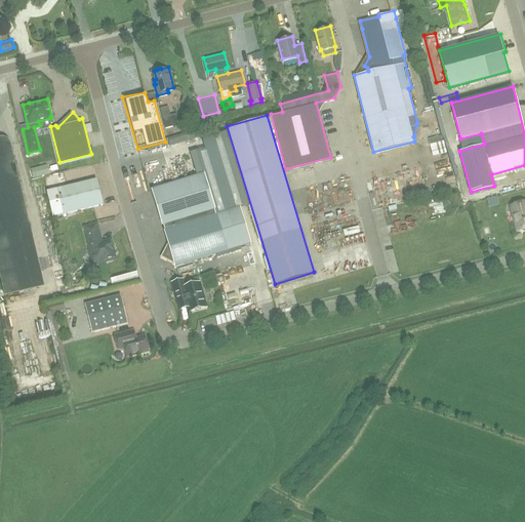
[(328,133),(335,144),(346,137),(338,127),(328,133)]
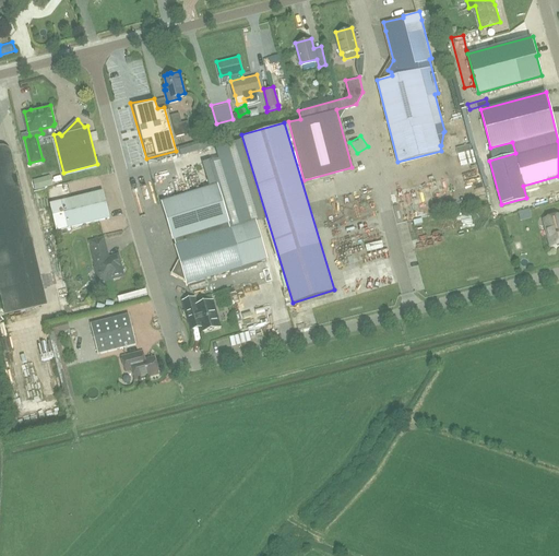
[(0,246),(32,238),(11,152),(0,145),(0,246)]
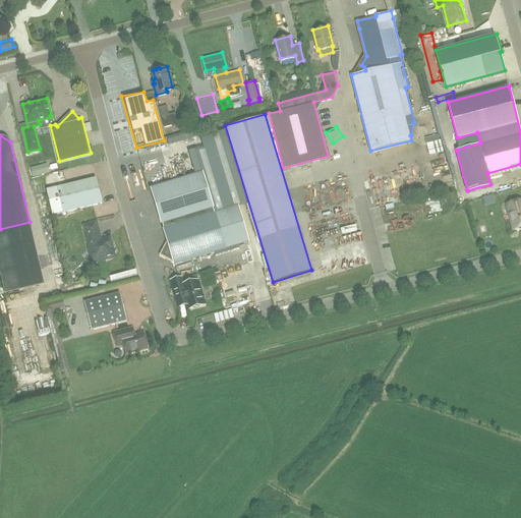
[(445,150),(437,153),(439,158),(447,156),(445,150)]
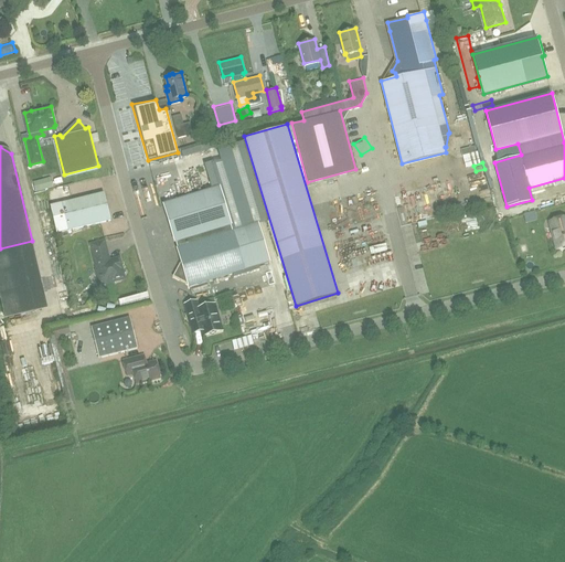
[(219,186),(164,202),(182,260),(176,271),(178,276),(189,282),(190,285),(269,260),(258,222),(233,230),(219,186)]
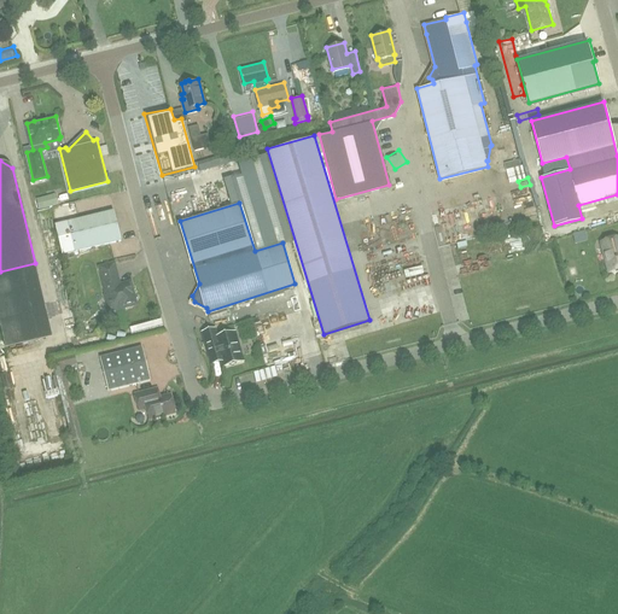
[(115,208),(56,221),(63,251),(122,238),(115,208)]
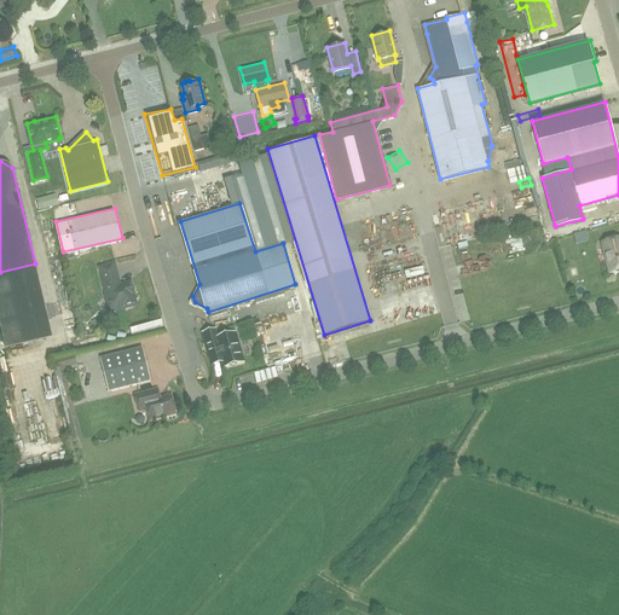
[(568,255),(580,253),(577,235),(565,237),(568,255)]
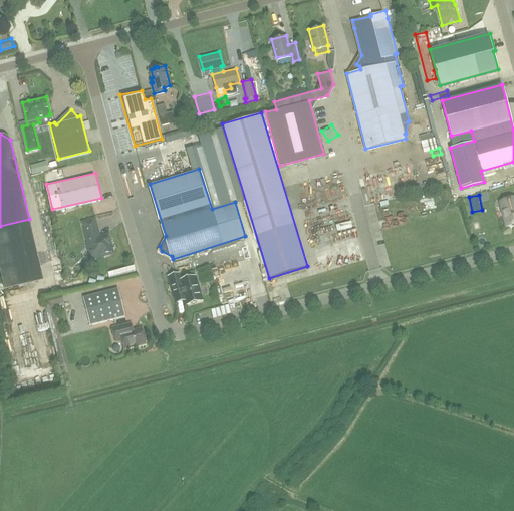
[(513,197),(513,195),(501,199),(504,208),(500,209),(505,225),(509,224),(511,225),(513,224),(513,197)]
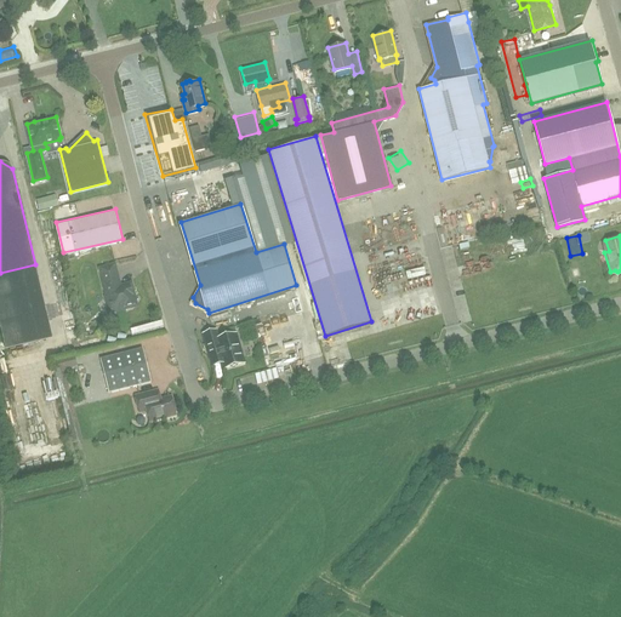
[(366,260),(385,256),(382,246),(364,250),(366,260)]
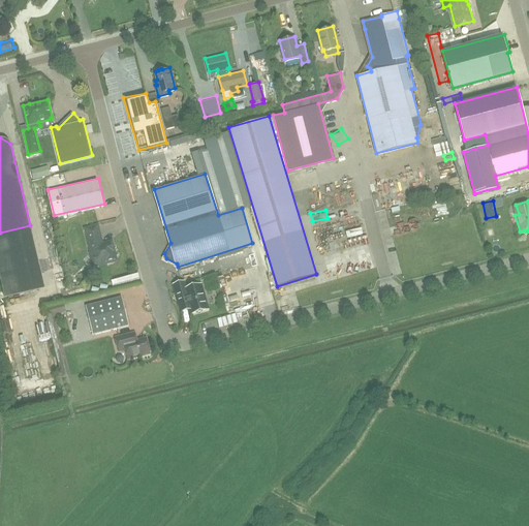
[(98,223),(85,226),(91,251),(90,251),(93,265),(113,260),(118,252),(118,251),(115,250),(113,239),(101,242),(99,241),(99,239),(100,238),(101,237),(98,223)]
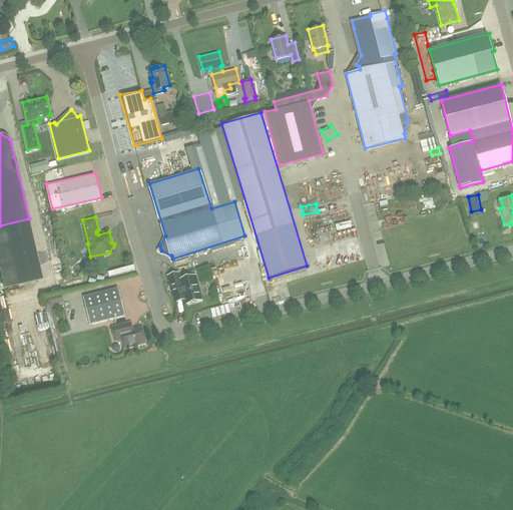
[(330,237),(331,244),(343,242),(342,235),(330,237)]
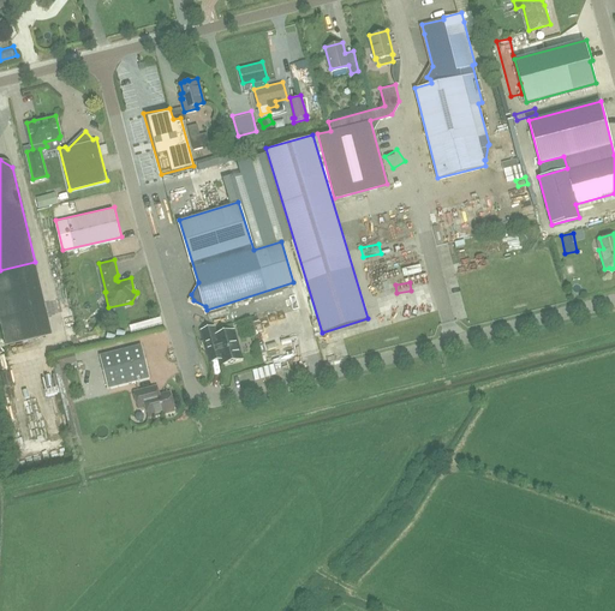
[(287,307),(274,311),(279,330),(292,328),(287,307)]
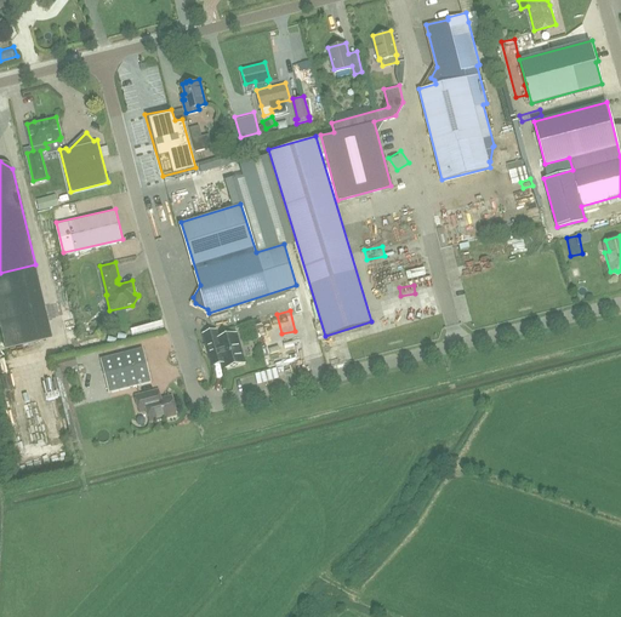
[(273,316),(265,318),(268,344),(277,343),(273,316)]
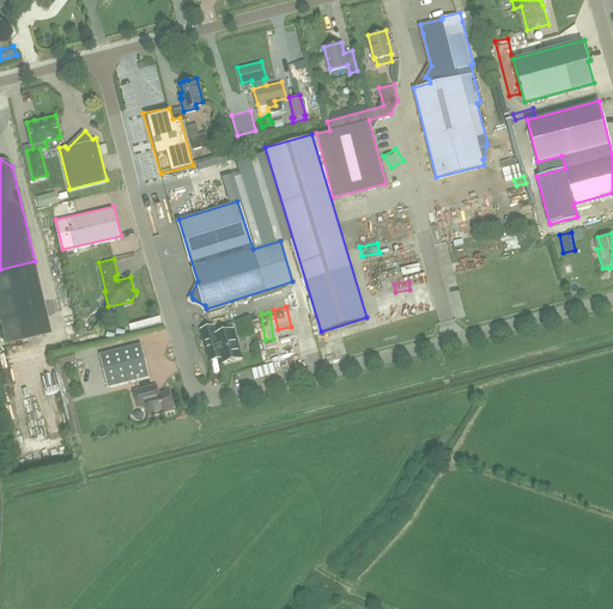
[(219,330),(216,333),(213,324),(202,327),(210,352),(212,361),(222,358),(223,360),(241,354),(232,327),(230,328),(228,327),(222,328),(219,330)]
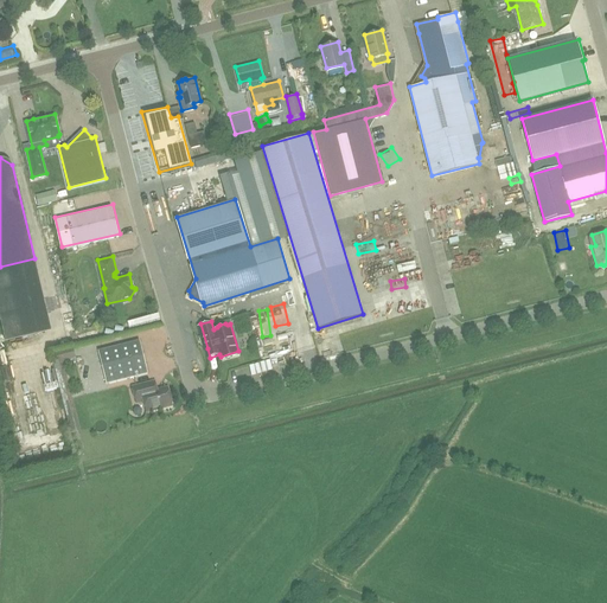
[(254,325),(260,341),(263,340),(257,324),(254,325)]
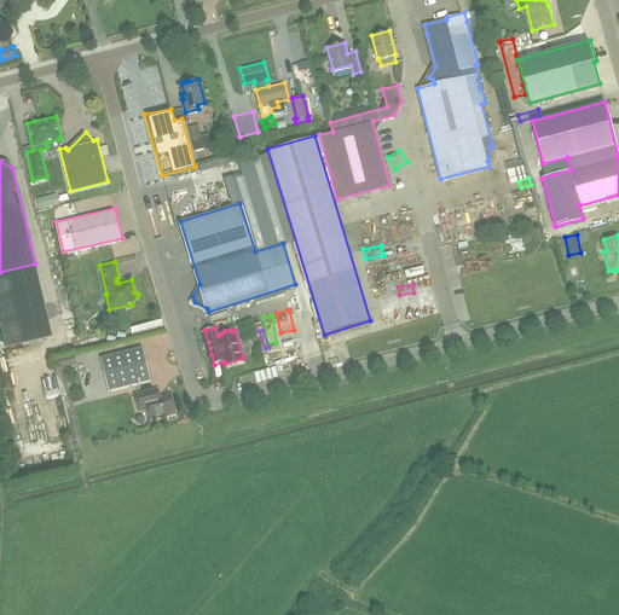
[(298,354),(306,349),(301,337),(293,341),(298,354)]
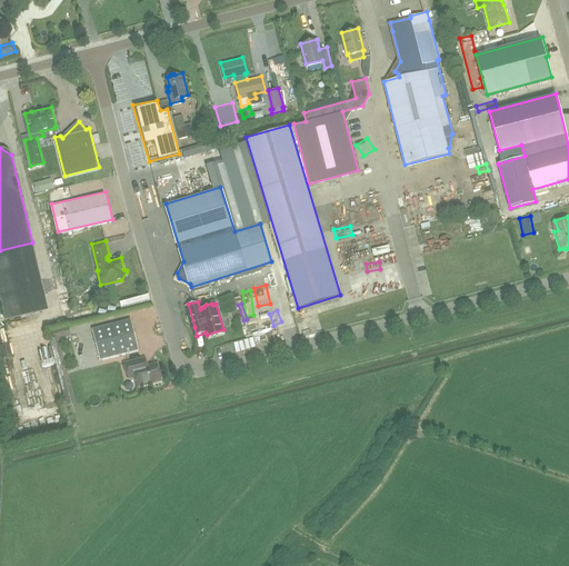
[(131,318),(92,328),(100,358),(139,348),(131,318)]
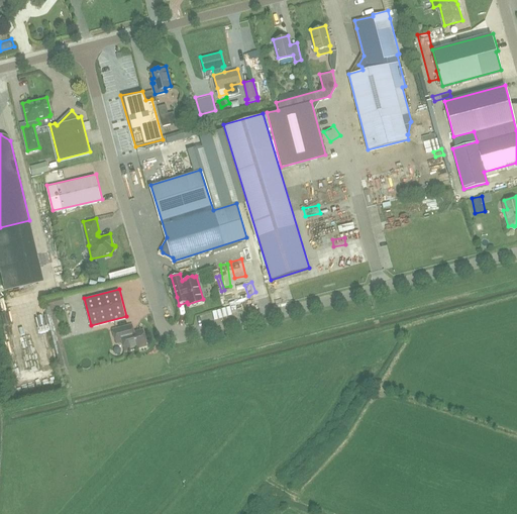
[(234,289),(224,290),(226,303),(236,301),(234,289)]
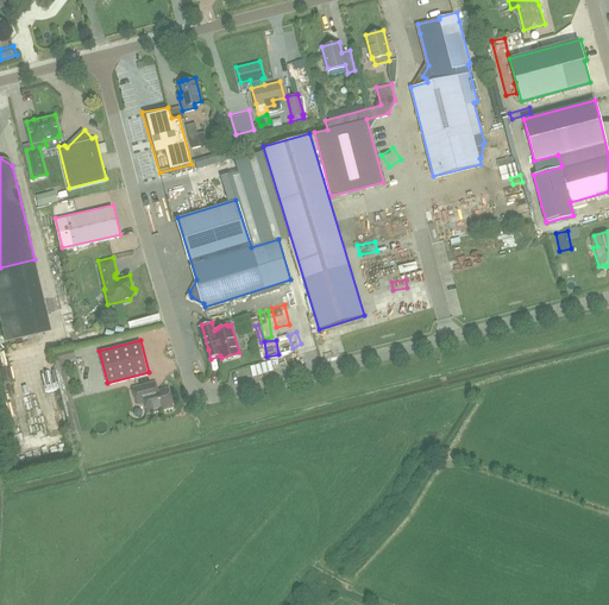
[(168,388),(158,390),(156,380),(133,386),(137,402),(144,399),(148,411),(173,404),(168,388)]
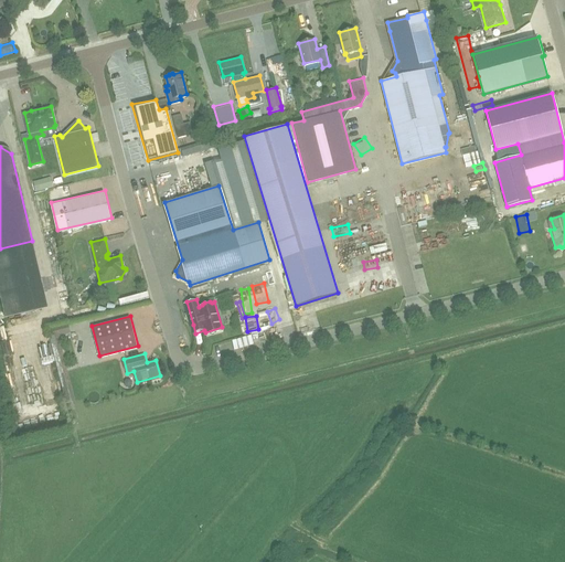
[(42,405),(28,410),(17,372),(10,374),(24,425),(33,423),(31,414),(43,411),(42,405)]
